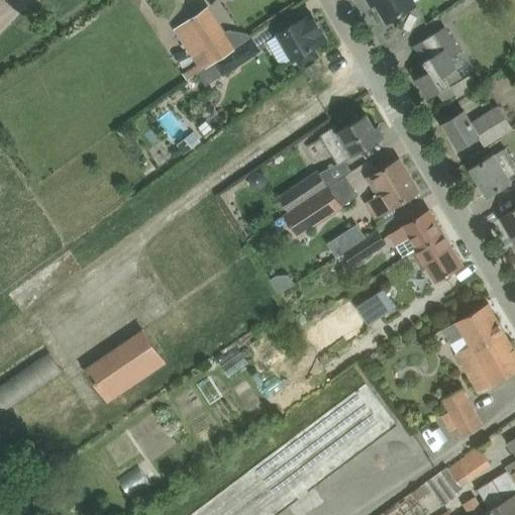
[(373,0),(387,23),(416,5),(413,0),(373,0)]
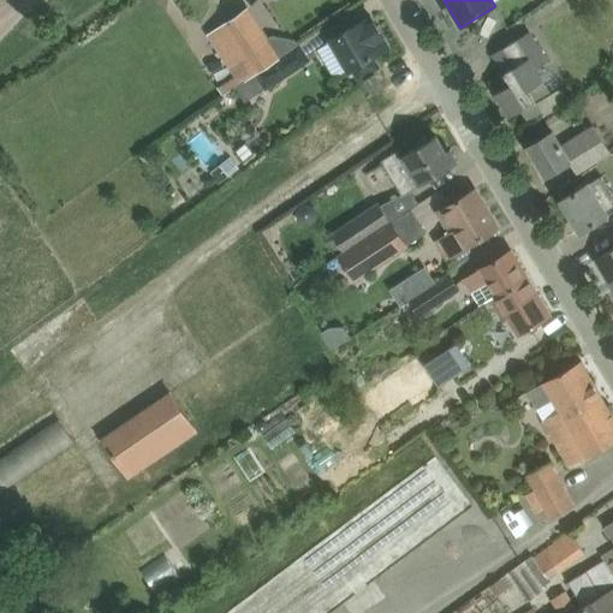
[(280,58),(249,12),(247,9),(206,37),(238,85),(280,58)]
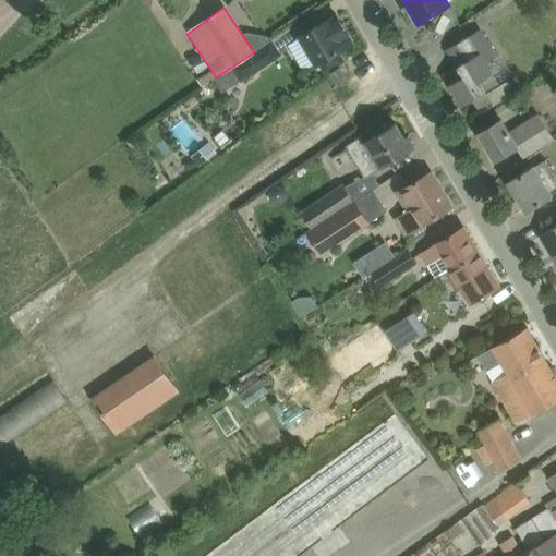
[(351,44),(335,15),(315,26),(297,38),(304,50),(313,67),(314,68),(317,65),(324,75),(345,63),(338,51),(351,44)]
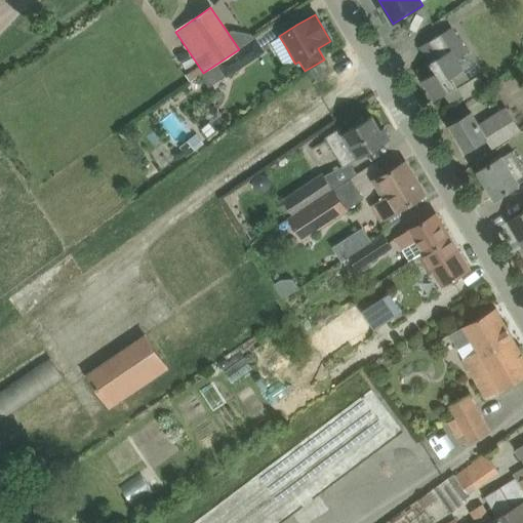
[(450,29),(436,37),(418,47),(428,64),(415,71),(434,101),(443,95),(448,105),(461,96),(455,88),(469,80),(456,59),(466,53),(450,29)]
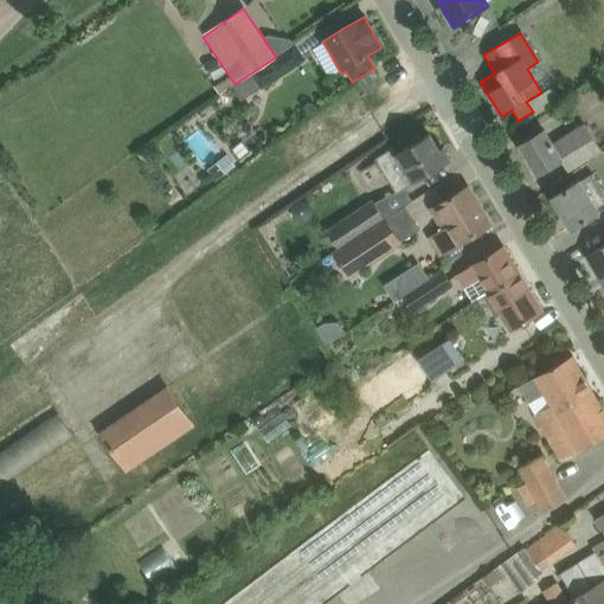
[(286,75),(294,69),(282,52),(276,57),(235,84),(230,88),(238,102),(244,98),(259,89),(261,90),(286,75)]
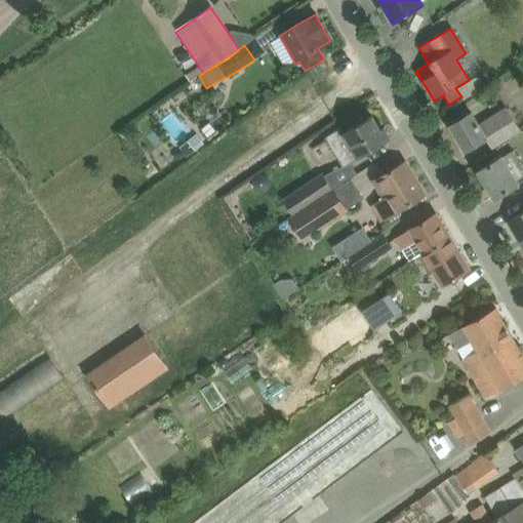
[(318,65),(310,70),(317,82),(326,77),(318,65)]
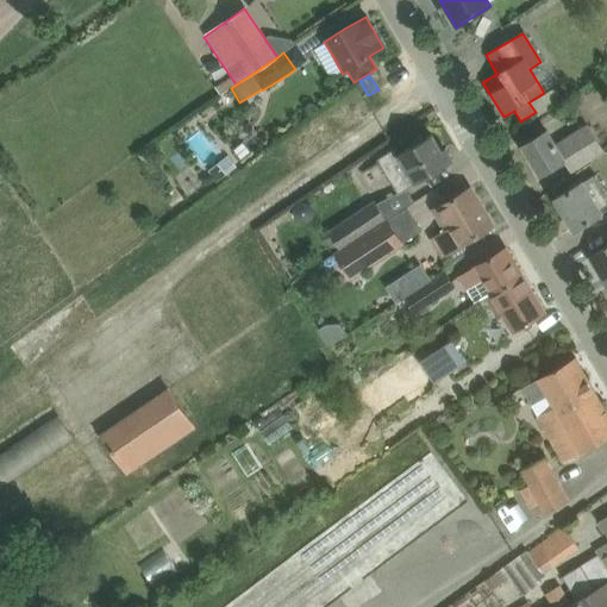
[(606,79),(595,87),(601,97),(606,93),(606,79)]
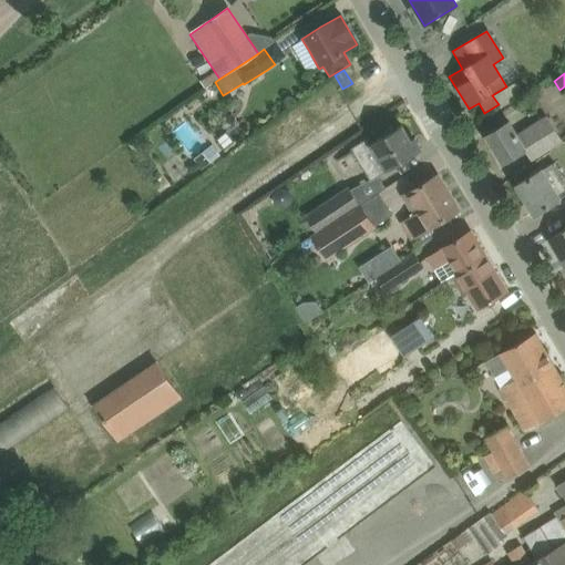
[(509,122),(504,125),(485,136),(502,164),(523,151),(532,163),(562,143),(545,117),(517,135),(509,122)]
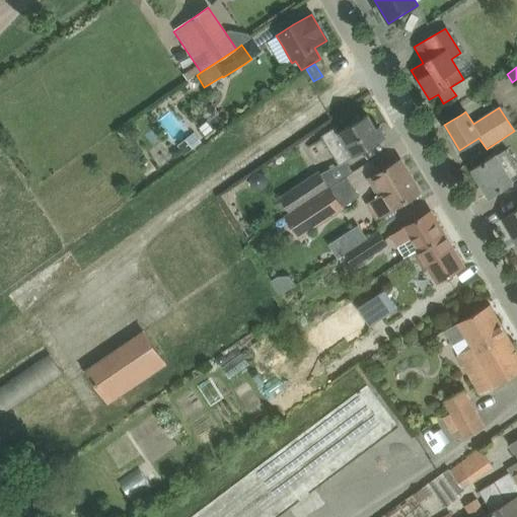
[(338,166),(367,148),(385,138),(378,127),(375,130),(367,116),(339,133),(335,128),(320,137),(338,166)]
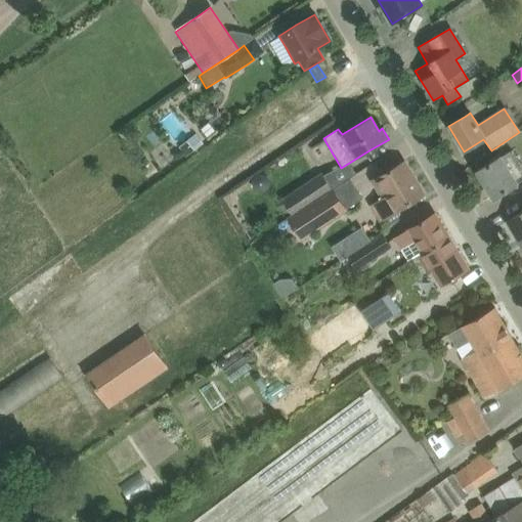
[(178,148),(185,158),(203,144),(196,134),(178,148)]
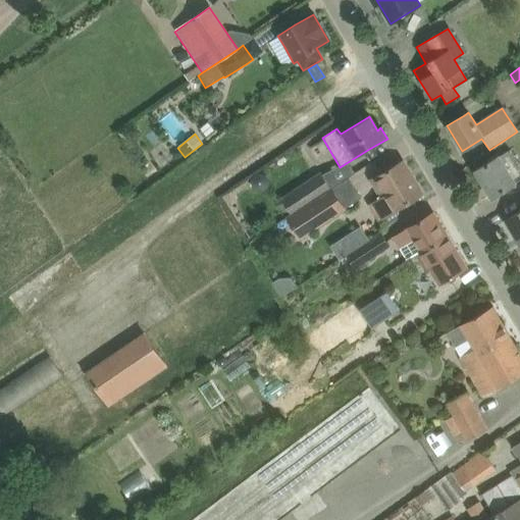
[(519,170),(508,151),(491,161),(474,171),(490,199),(515,184),(515,183),(519,178),(519,170)]
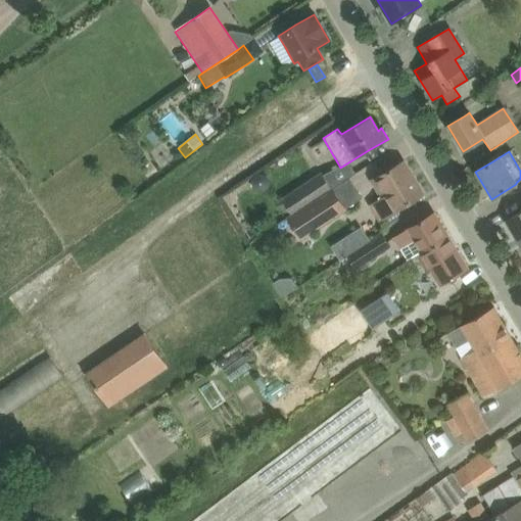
[(401,162),(372,181),(373,182),(356,191),(374,222),(394,209),(395,210),(421,195),(401,162)]
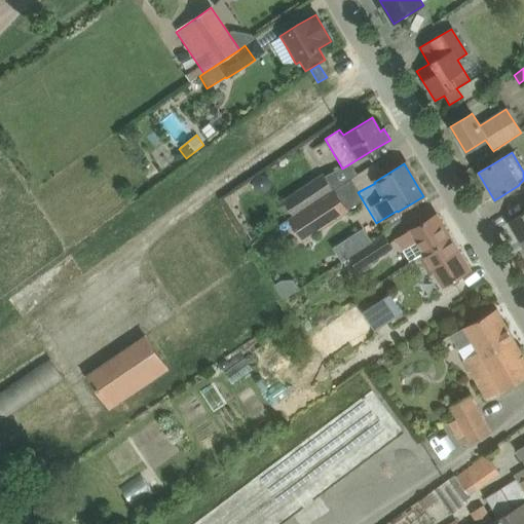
[(292,216),(325,193),(332,189),(322,175),(282,201),(292,216)]
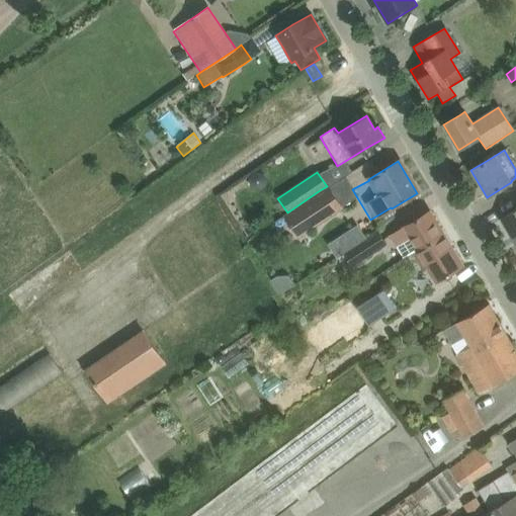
[(297,239),(334,215),(342,209),(328,187),(282,217),(297,239)]
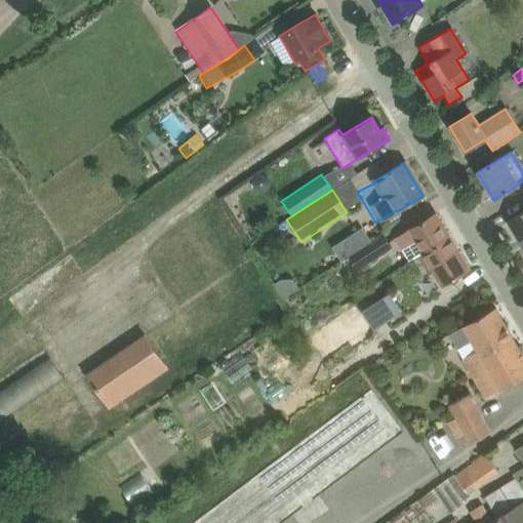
[(522,212),(508,223),(518,239),(519,239),(522,245),(522,247),(522,248),(522,212)]
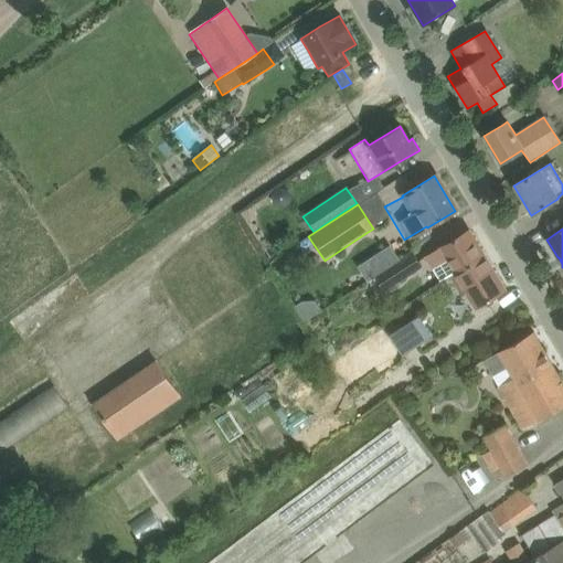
[(448,276),(449,276),(482,256),(468,231),(439,248),(439,250),(423,258),(431,271),(432,269),(438,282),(448,276)]
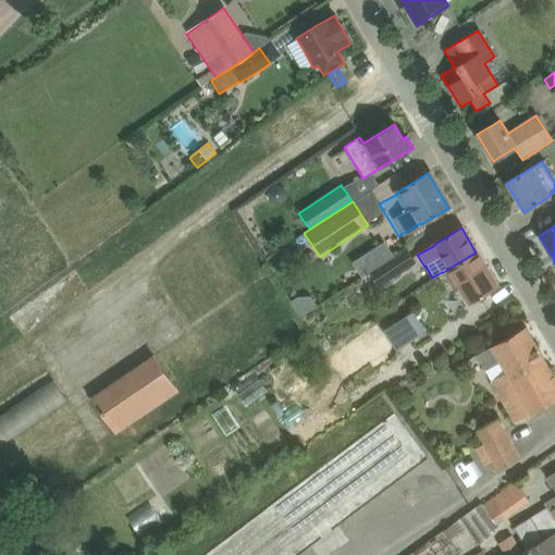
[(371,250),(381,264),(393,257),(383,243),(371,250)]
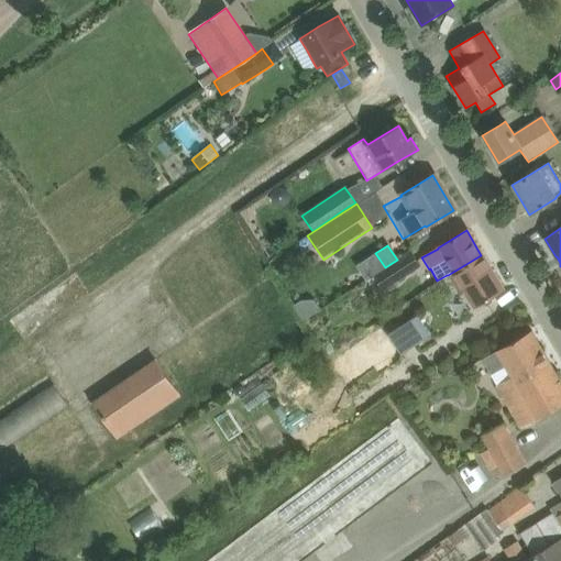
[(383,292),(394,284),(419,267),(409,251),(397,260),(385,267),(372,276),(383,292)]
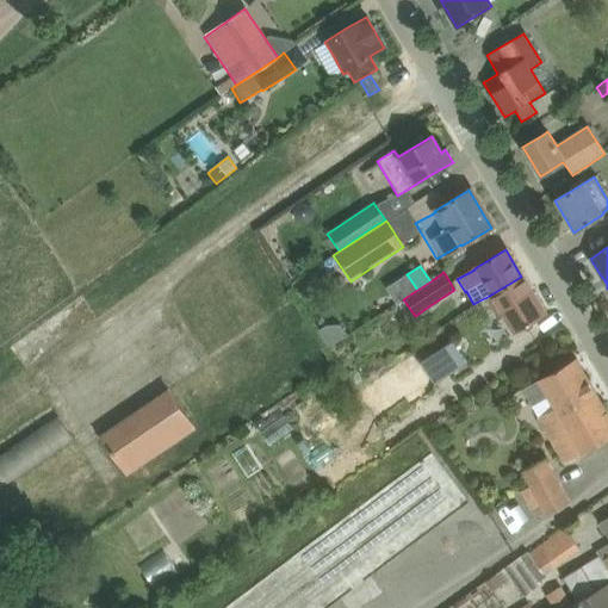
[(512,334),(523,327),(544,315),(521,277),(485,298),(497,320),(502,317),(512,334)]
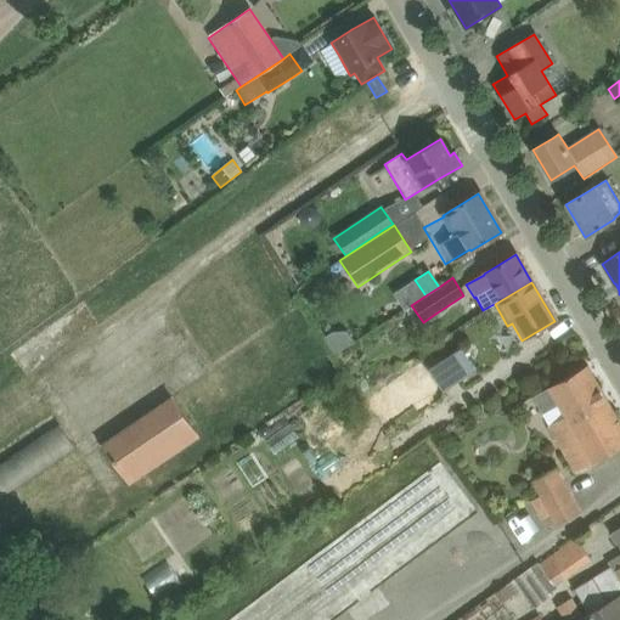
[(332,356),(343,350),(332,333),(321,339),(332,356)]
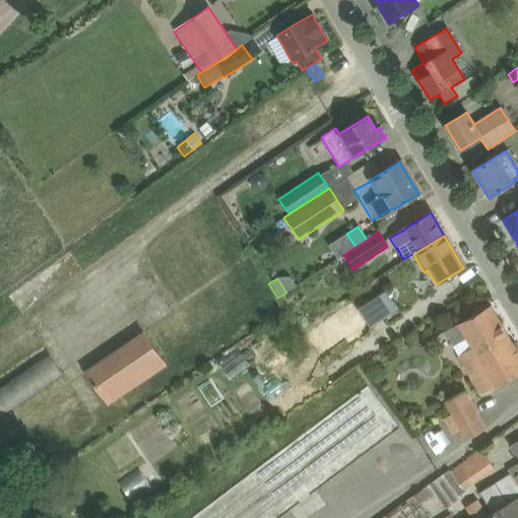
[(369,328),(393,312),(396,310),(385,292),(357,310),(369,328)]
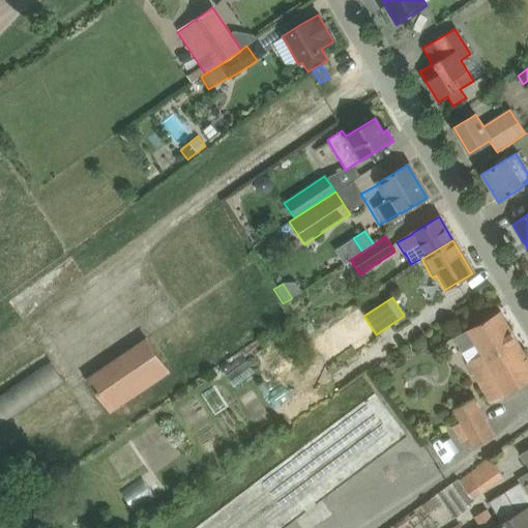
[(465,364),(489,404),(527,381),(527,362),(499,312),(452,339),(467,363),(465,364)]
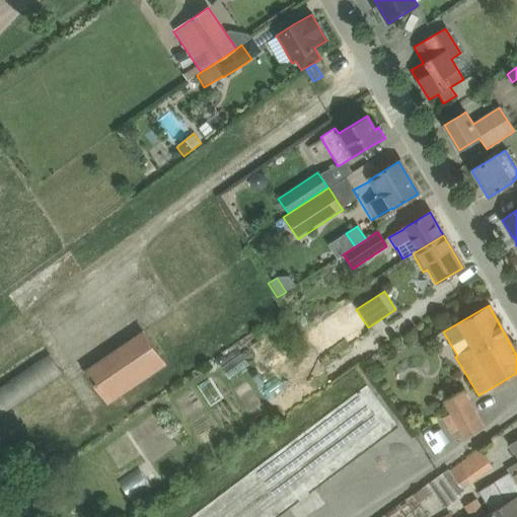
[(171,357),(169,354),(179,347),(168,330),(150,343),(142,331),(84,371),(107,404),(165,366),(163,363),(171,357)]
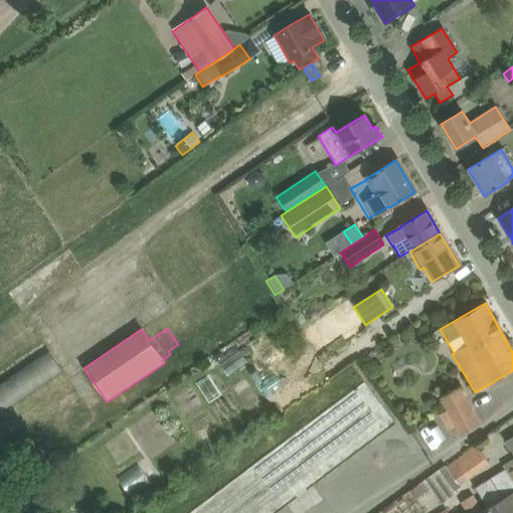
[(49,353),(0,383),(0,409),(61,371),(49,353)]
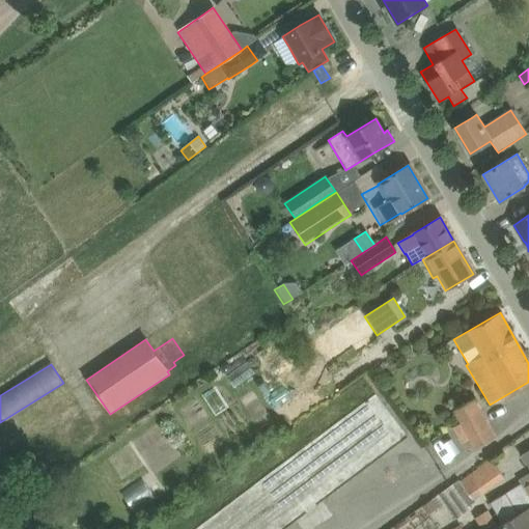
[(286,528),(407,439),(373,394),(193,528),(286,528)]
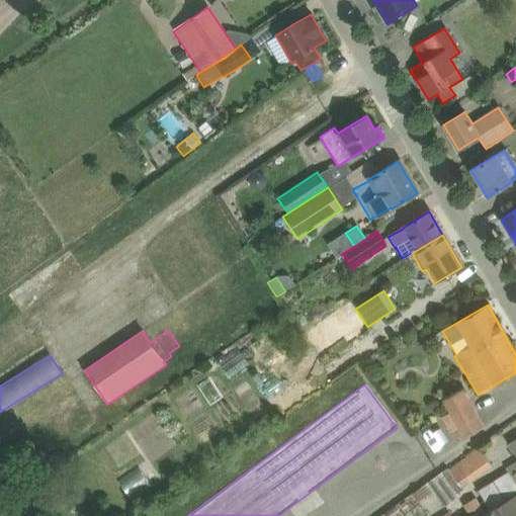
[(462,391),(445,401),(441,402),(448,414),(440,418),(454,443),(483,427),(462,391)]
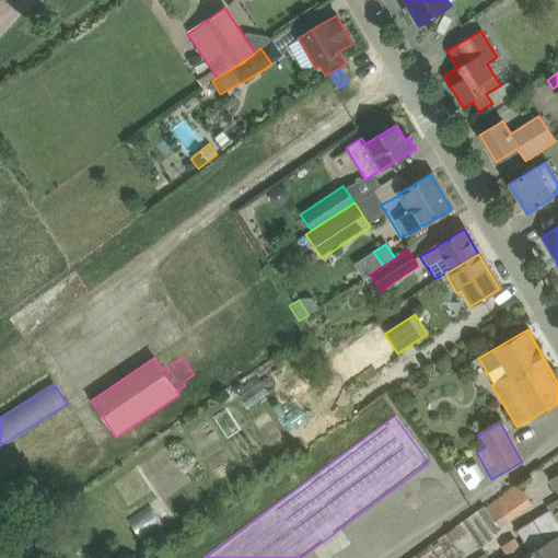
[(529,551),(557,530),(557,475),(548,481),(557,496),(557,499),(546,508),(548,512),(516,531),(529,551)]
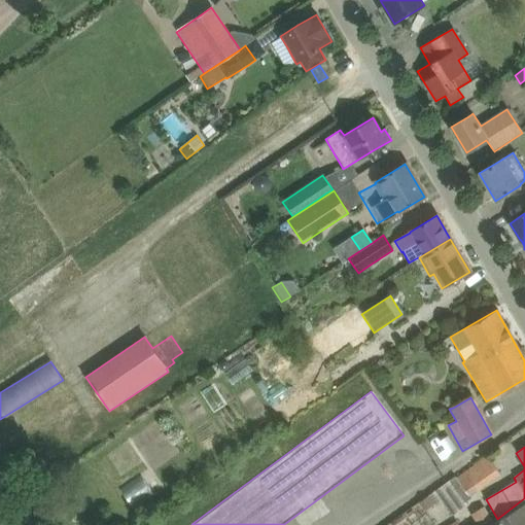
[(486,458),(484,459),(456,478),(455,477),(417,502),(424,512),(433,505),(434,506),(441,501),(440,500),(447,495),(458,511),(465,505),(463,503),(470,498),(469,497),(499,477),(486,458)]
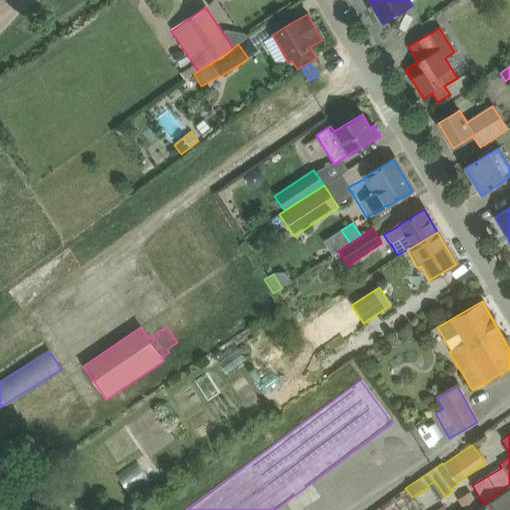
[(127,471),(118,477),(128,491),(136,485),(127,471)]
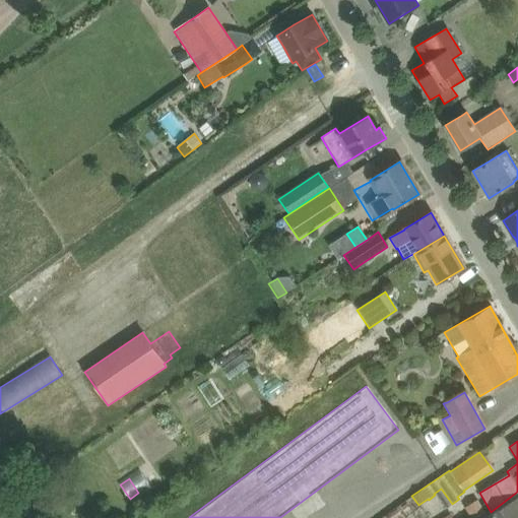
[(517,517),(517,492),(491,512),(492,513),(483,517),(517,517)]
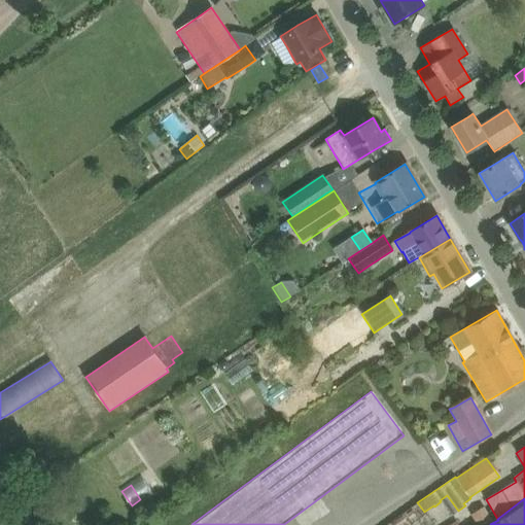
[(487,524),(492,522),(483,506),(470,515),(477,524),(487,524)]
